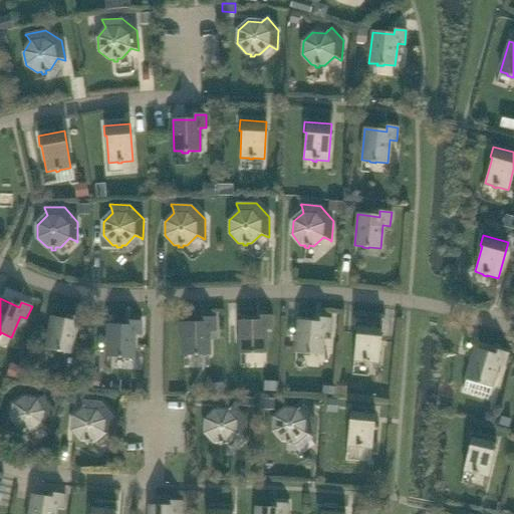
[(265,329),(272,329),(272,315),(260,316),(261,321),(239,321),(240,352),(248,352),(248,354),(254,353),(254,352),(266,352),(265,329)]
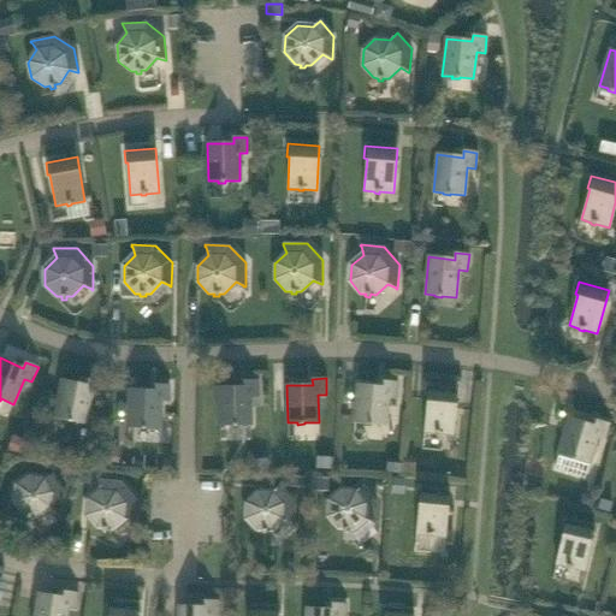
[(99,398),(102,383),(89,379),(88,386),(63,380),(55,418),(65,419),(65,421),(72,422),(72,421),(86,424),(92,396),(99,398)]
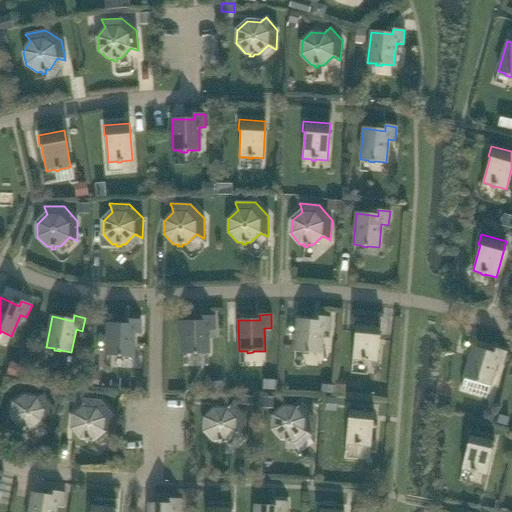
[(208,330),(215,330),(214,317),(203,317),(203,322),(182,322),(182,353),(190,353),(191,354),(197,354),(197,353),(208,353),(208,330)]
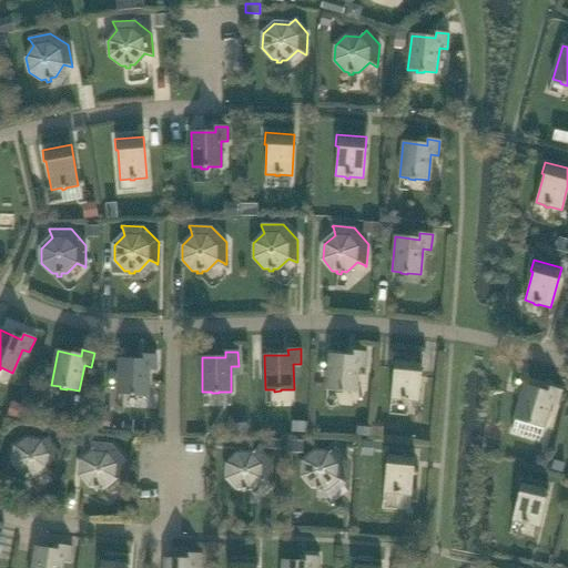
[(365,367),(366,353),(354,352),(354,357),(330,355),(326,389),(335,389),(335,392),(342,392),(342,391),(355,392),(357,366),(365,367)]
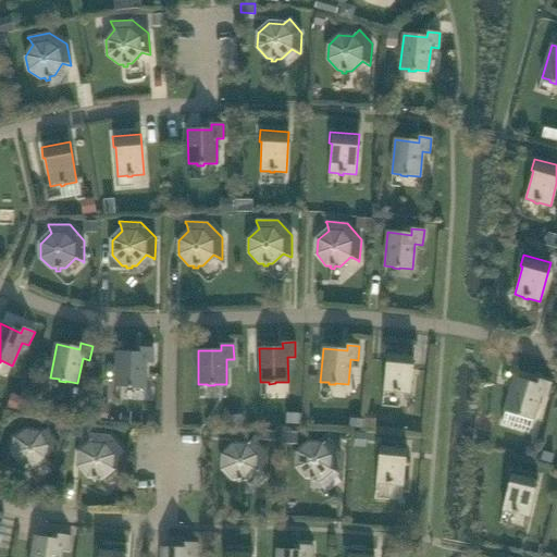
[(152,363),(153,348),(140,348),(140,354),(118,353),(115,386),(124,386),(124,388),(131,388),(132,387),(144,387),(145,362),(152,363)]
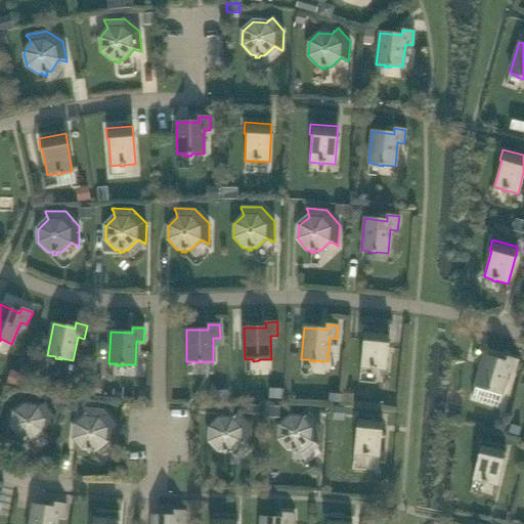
[(386,369),(389,332),(362,330),(361,340),(363,340),(360,367),(370,368),(369,369),(374,369),(374,368),(386,369)]
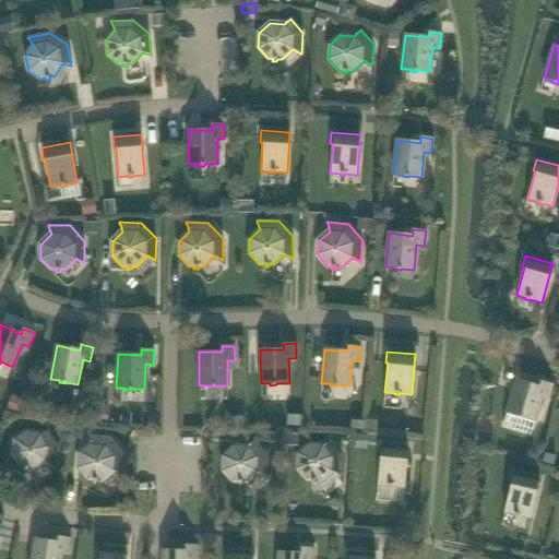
[(507,413),(503,426),(531,433),(534,420),(538,407),(542,396),(548,399),(552,384),(540,381),(539,387),(532,384),(516,380),(507,413)]
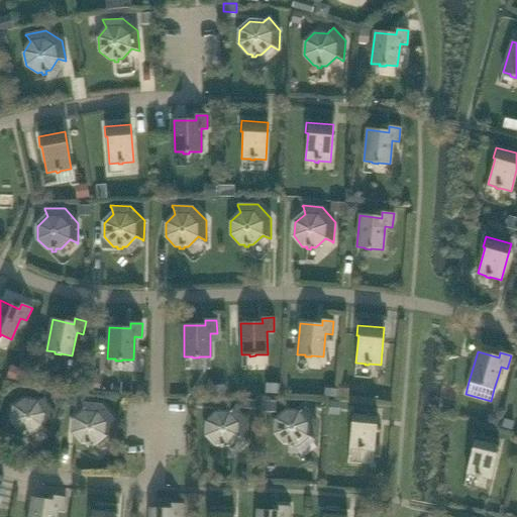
[(16,381),(19,369),(12,367),(8,378),(16,381)]
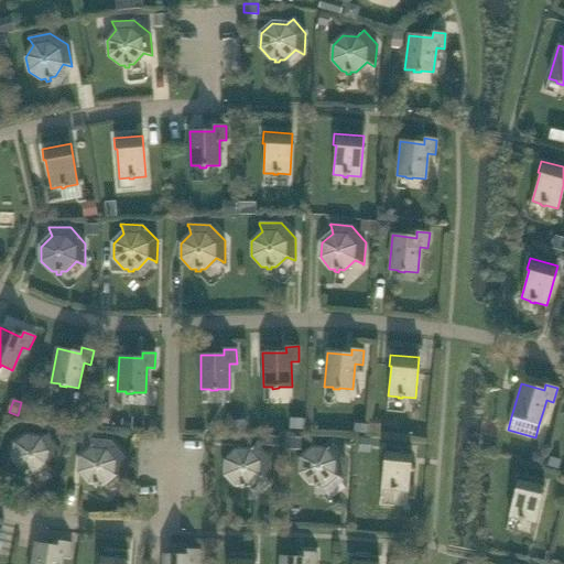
[(107,419),(107,410),(97,409),(97,419),(107,419)]
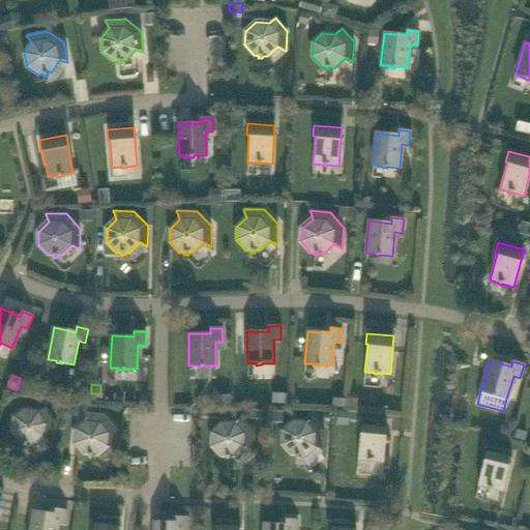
[(355,408),(356,395),(348,394),(347,407),(355,408)]
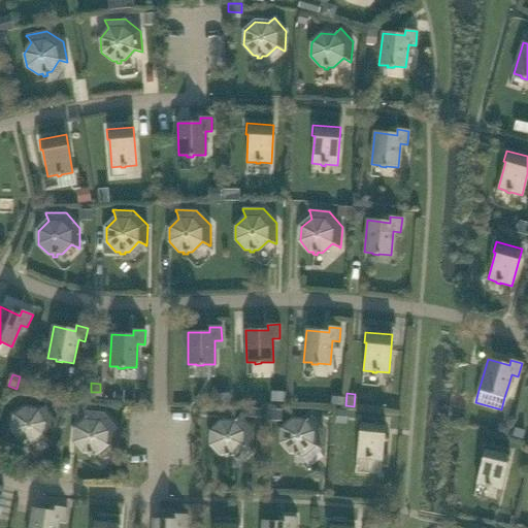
[(51,441),(55,421),(45,406),(38,410),(26,408),(13,416),(11,429),(19,440),(23,441),(23,443),(27,444),(27,442),(32,443),(43,436),(50,440),(51,441)]
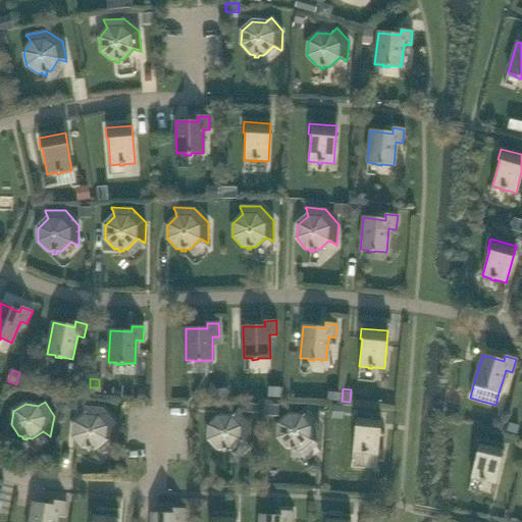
[(115,423),(103,408),(83,406),(83,407),(84,407),(85,415),(74,423),(73,436),(83,448),(87,448),(87,450),(91,451),(91,448),(96,449),(106,439),(112,444),(114,444),(115,423)]
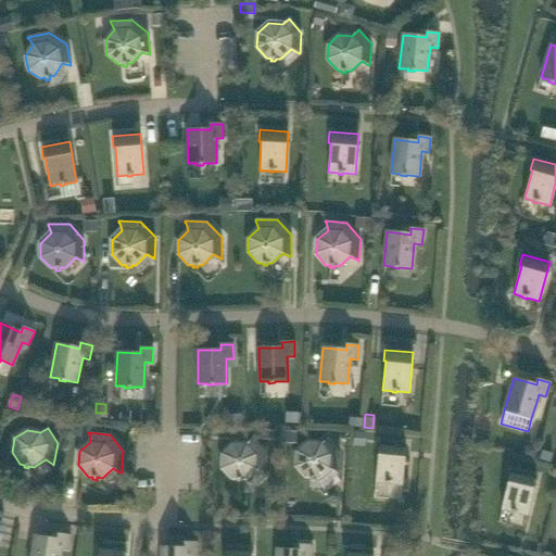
[(265,472),(265,451),(253,438),(247,443),(232,444),(222,454),(222,468),(231,479),(237,479),(237,481),(241,481),(241,479),(247,479),(256,469),(264,472),(265,472)]
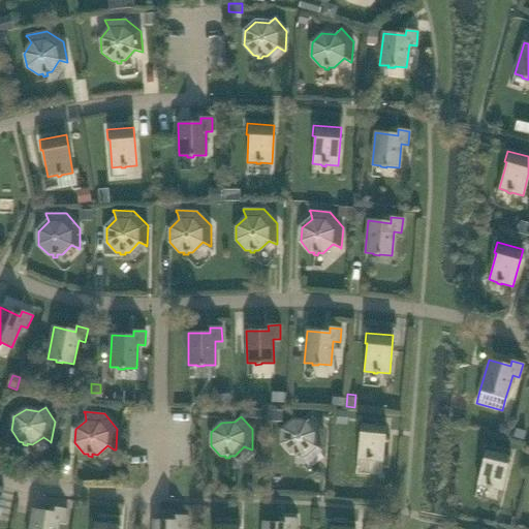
[(321,450),(323,430),(312,416),(306,422),(292,421),(282,430),(281,443),(290,454),(294,455),(294,457),(299,457),(299,455),(304,455),(314,446),(320,449),(320,450),(321,450)]
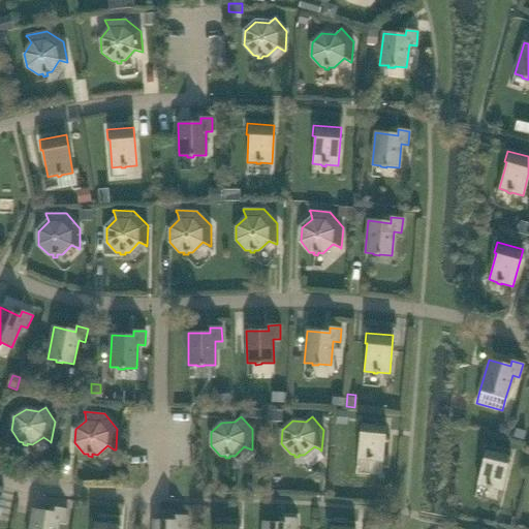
[(382,461),(385,423),(359,421),(358,431),(360,431),(358,459),(367,460),(367,461),(370,461),(370,460),(382,461)]
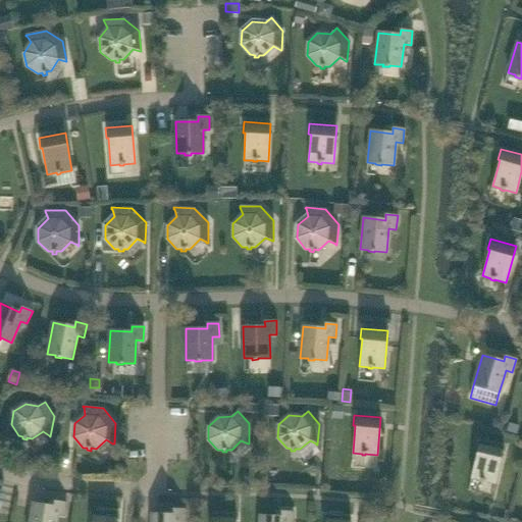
[(493,421),(491,427),(501,429),(503,421),(498,419),(493,421)]
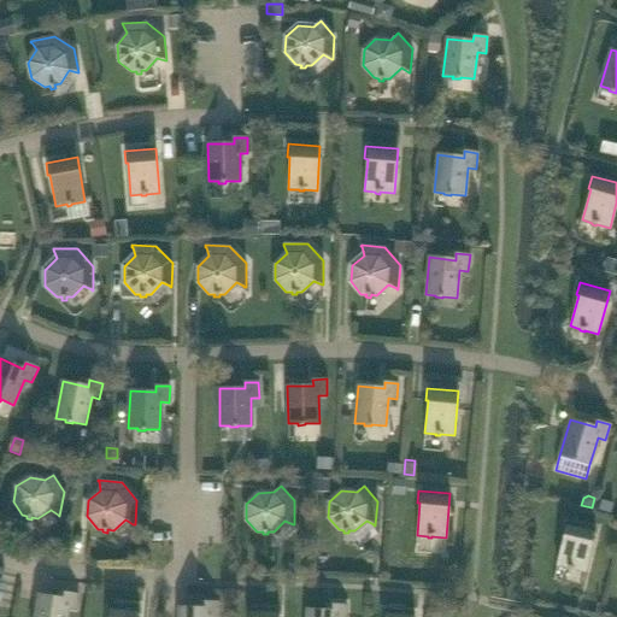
[(610,513),(611,505),(598,501),(597,510),(610,513)]
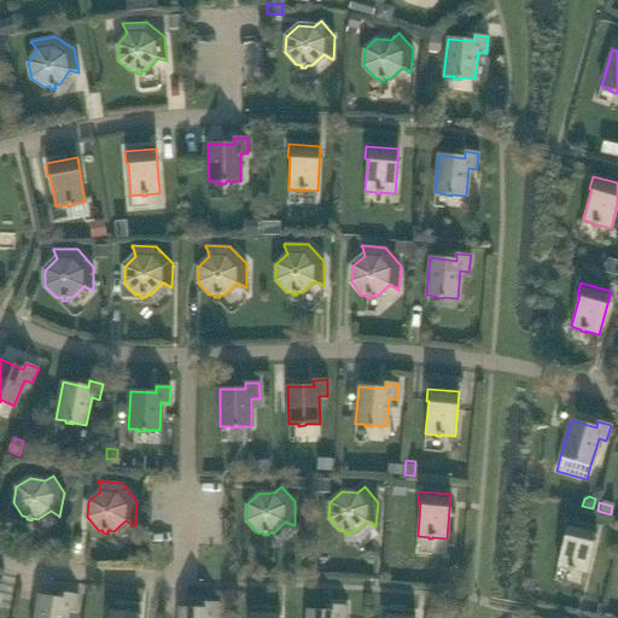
[(586,572),(596,529),(565,522),(563,534),(565,535),(558,566),(567,569),(567,570),(572,571),(572,570),(586,572)]
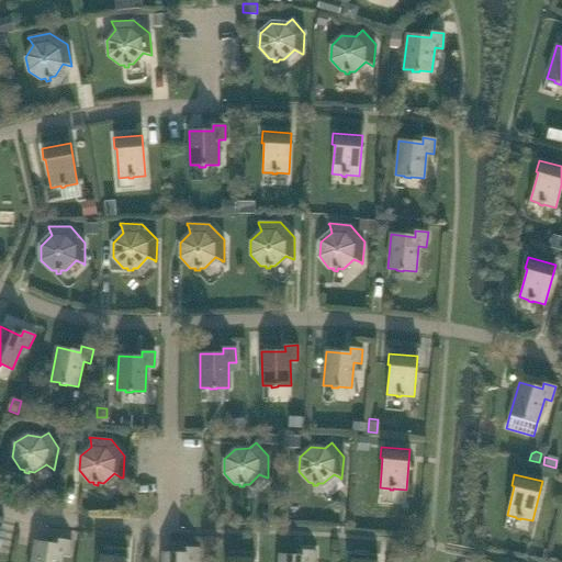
[(69,555),(71,541),(59,539),(58,546),(34,541),(31,561),(59,561),(62,554),(69,555)]
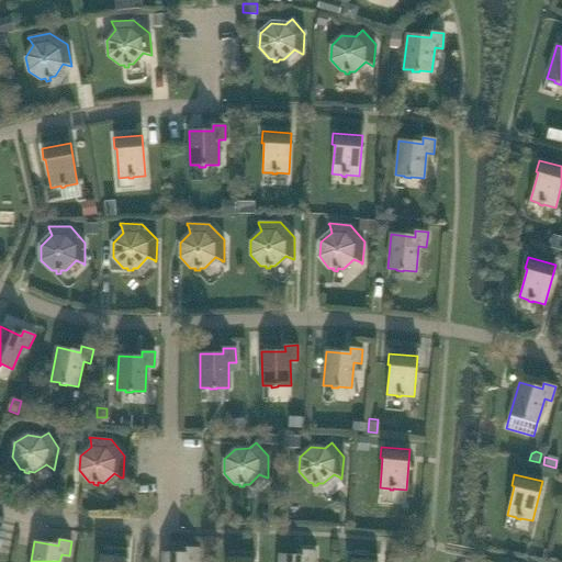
[(199,561),(199,548),(187,548),(187,553),(164,553),(163,561),(199,561)]
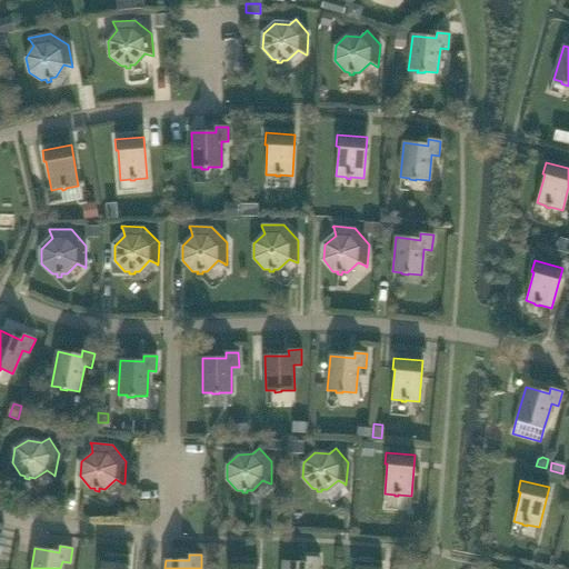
[(319,568),(320,558),(307,557),(307,563),(283,562),(282,568),(319,568)]
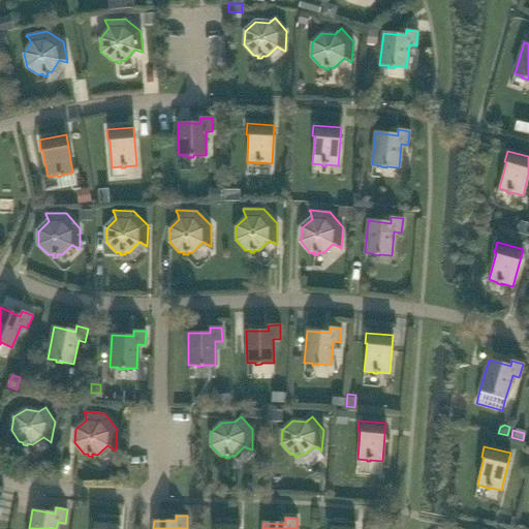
[(118,528),(120,521),(92,519),(91,528),(118,528)]
